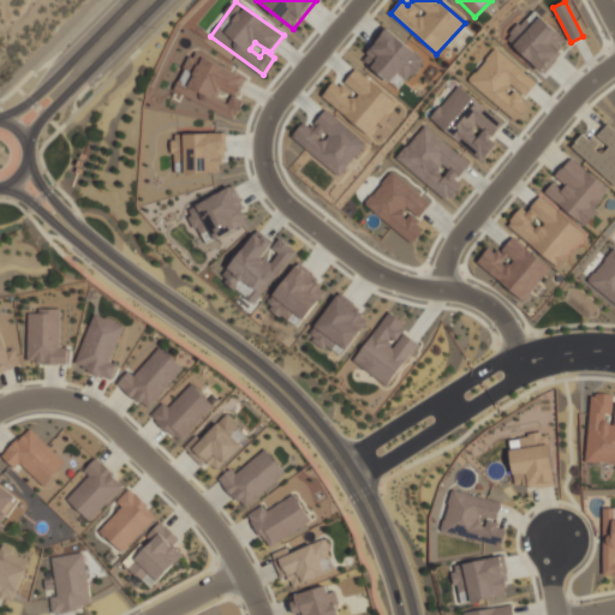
[(542,72),(569,43),(532,10),(506,39),(542,72)]
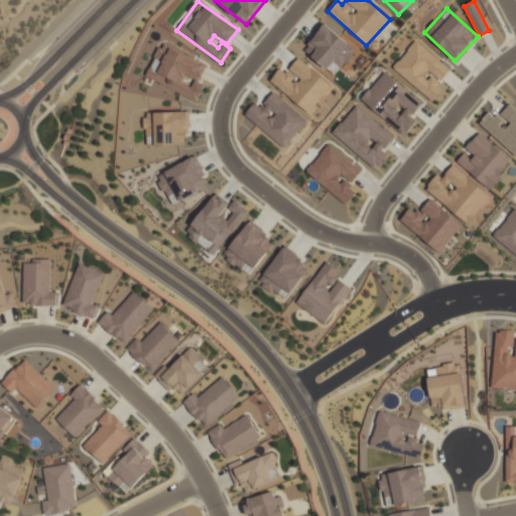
[(303,49),(335,76),(356,49),(326,23),(303,49)]
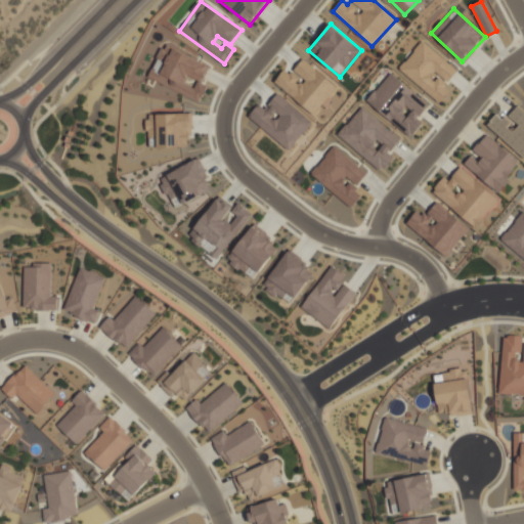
[(440,102),(449,90),(444,85),(456,70),(421,41),(398,70),(440,102)]
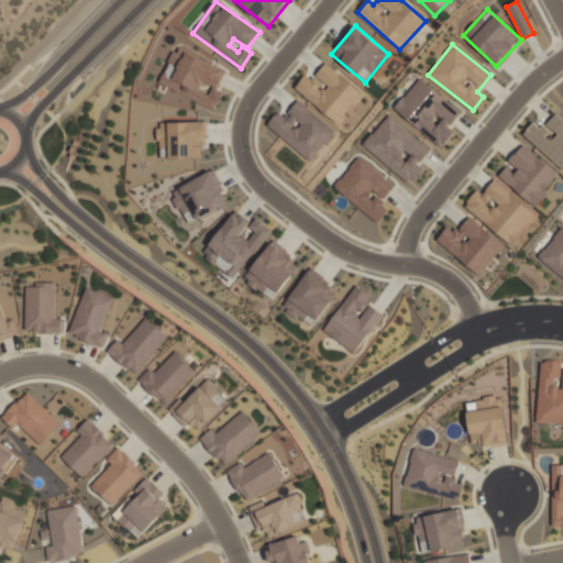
[(224,70),(175,47),(158,83),(214,110),(222,94),(216,90),(224,70)]
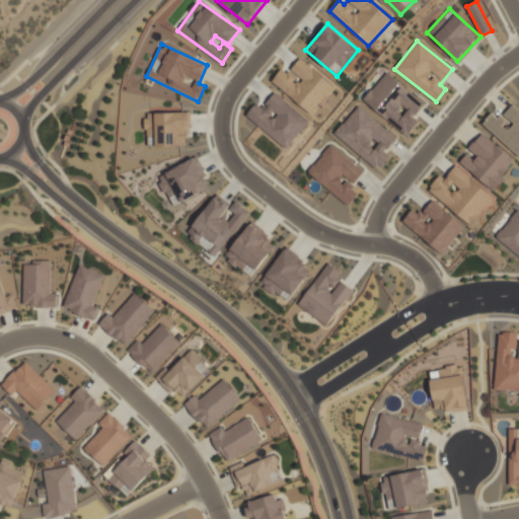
[(272,81),(312,114),(335,86),(300,58),(289,72),(283,67),(272,81)]
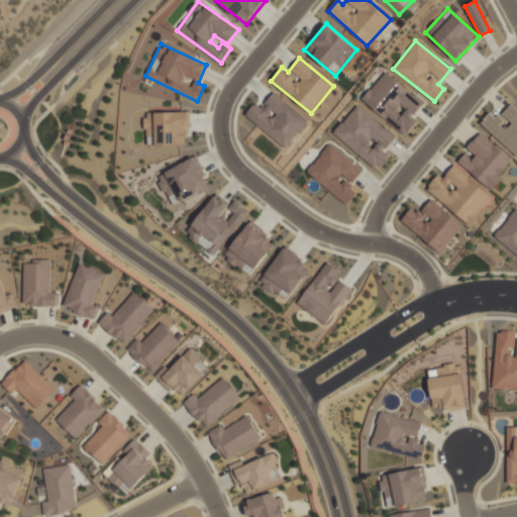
[(362,100),(405,135),(416,120),(412,117),(423,103),(385,71),(362,100)]
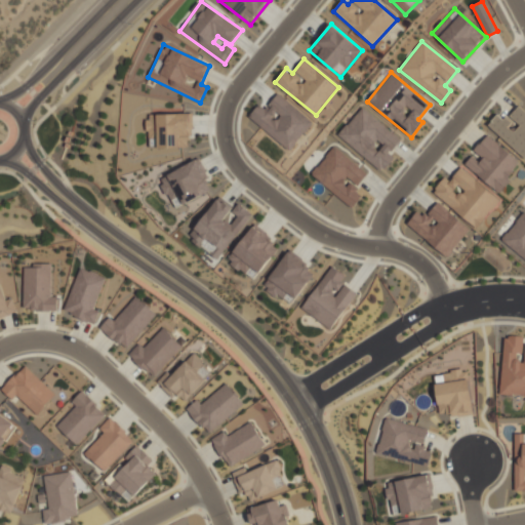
[(314,123),(278,93),(264,111),(257,106),(249,116),(290,151),(314,123)]
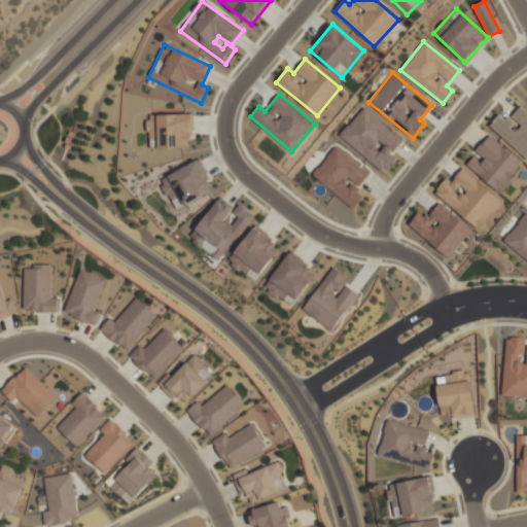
[(339,136),(384,173),(395,159),(390,154),(402,139),(362,107),(339,136)]
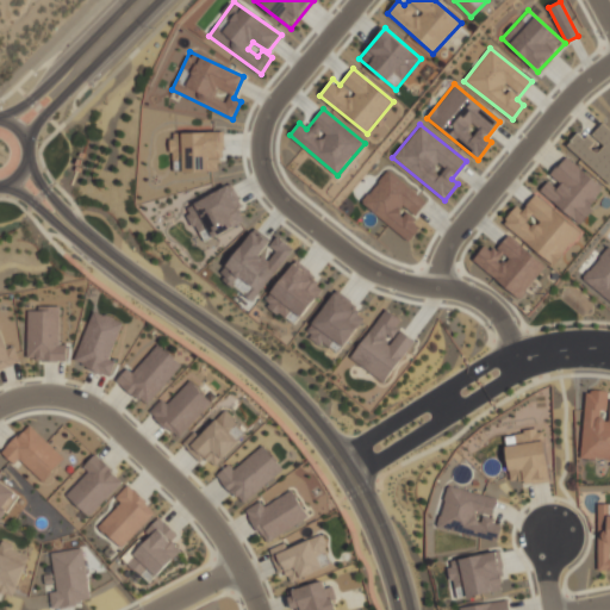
[(609,184),(609,130),(602,124),(590,137),(580,130),(567,145),(609,184)]
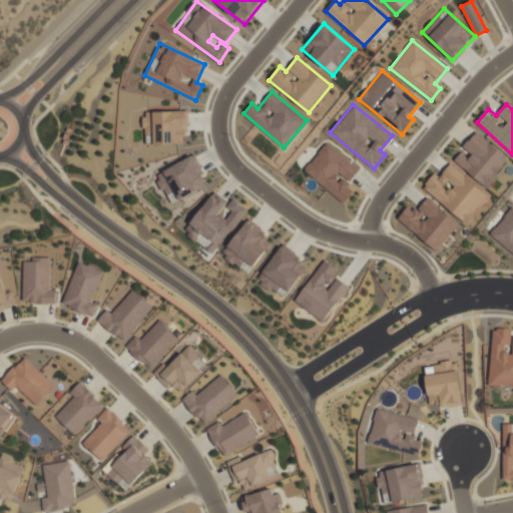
[(153,144),(186,143),(185,110),(152,111),(152,118),(142,118),(143,130),(153,129),(153,144)]
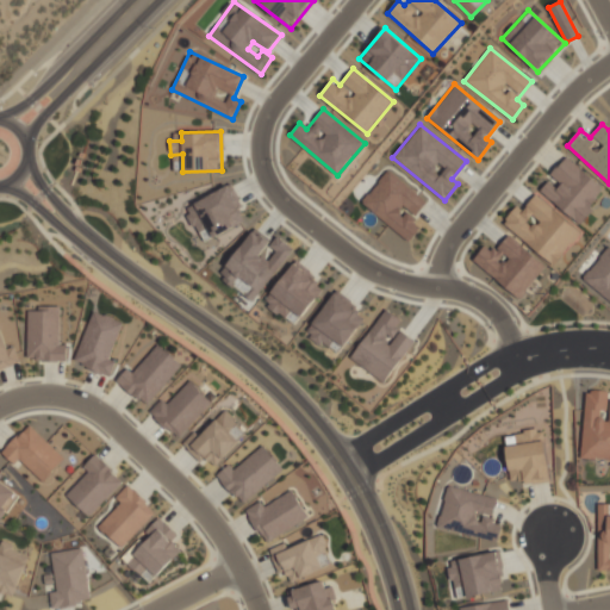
[(540,192),(579,223),(607,188),(566,156),(551,175),(561,184),(556,188),(548,181),(540,192)]
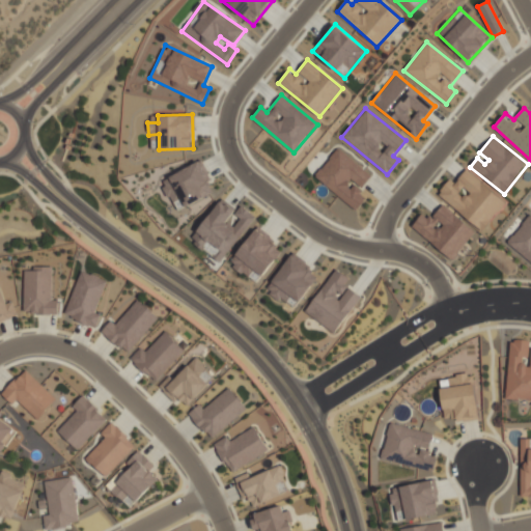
[(365,200),(358,194),(372,175),(337,147),(314,176),(356,211),(365,200)]
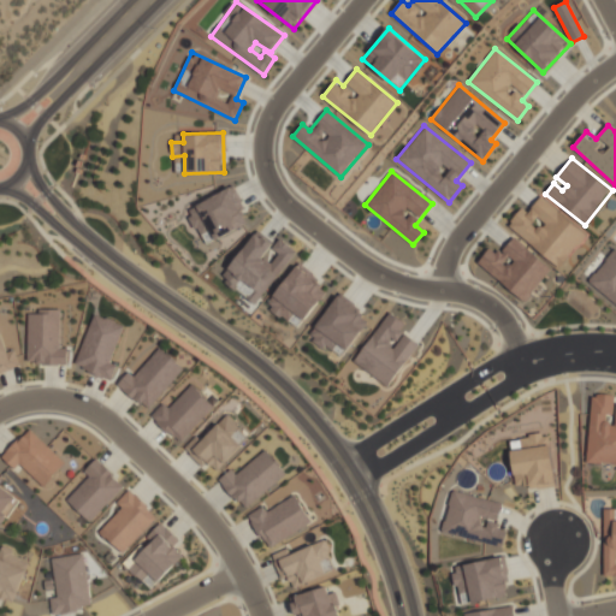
[(232,187),(187,208),(203,244),(249,223),(232,187)]
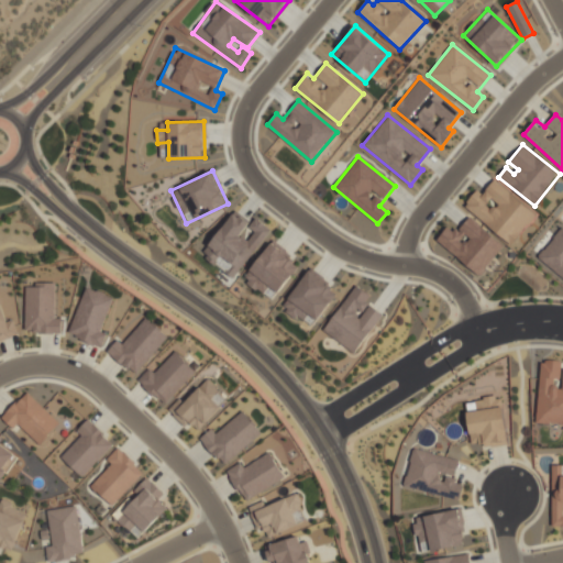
[(537,214),(495,179),(482,195),(477,190),(464,206),(511,245),(537,214)]
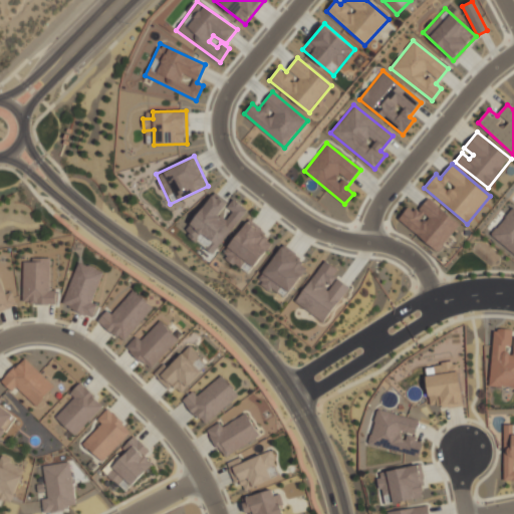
[(213,254),(248,210),(233,199),(229,204),(215,192),(184,232),(213,254)]
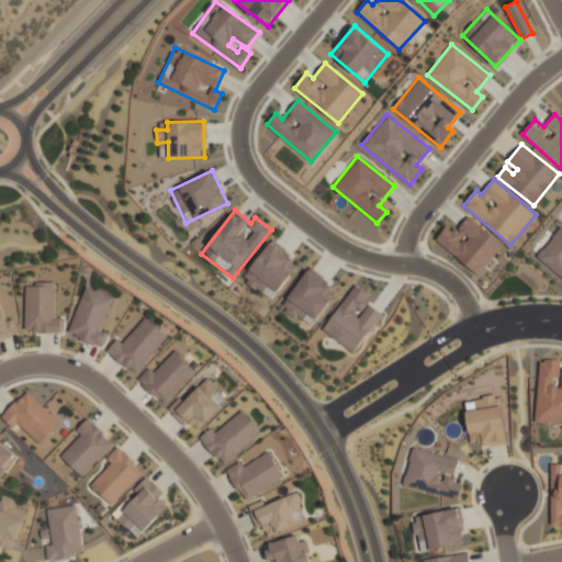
[(504,245),(468,216),(456,232),(447,225),(436,240),(480,276),(504,245)]
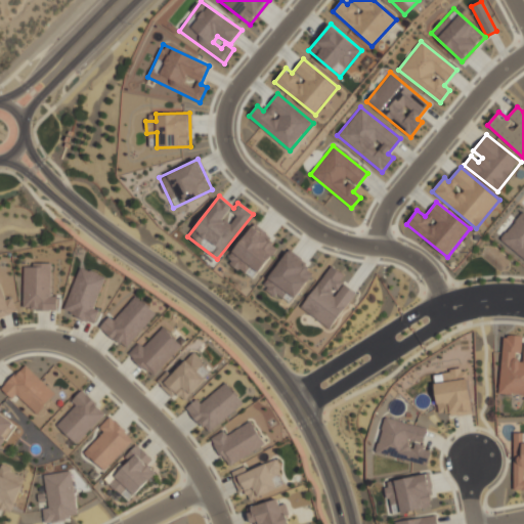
[(523,211),(499,238),(523,258),(523,211)]
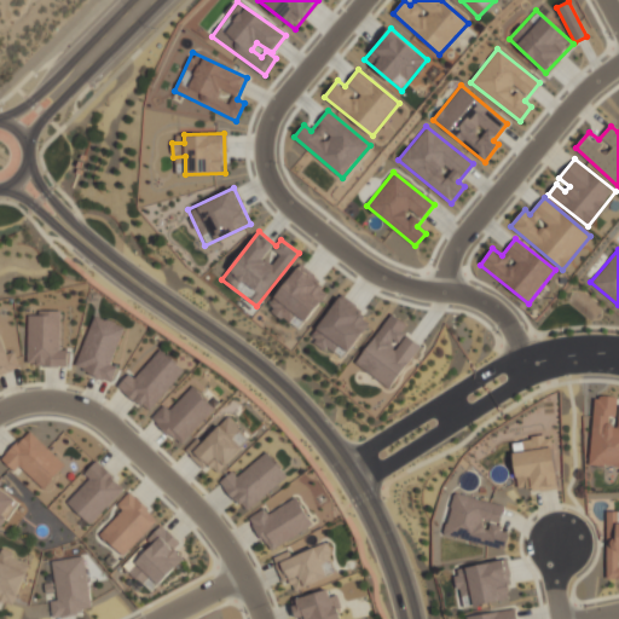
[(296,330),(330,293),(301,266),(267,304),(296,330)]
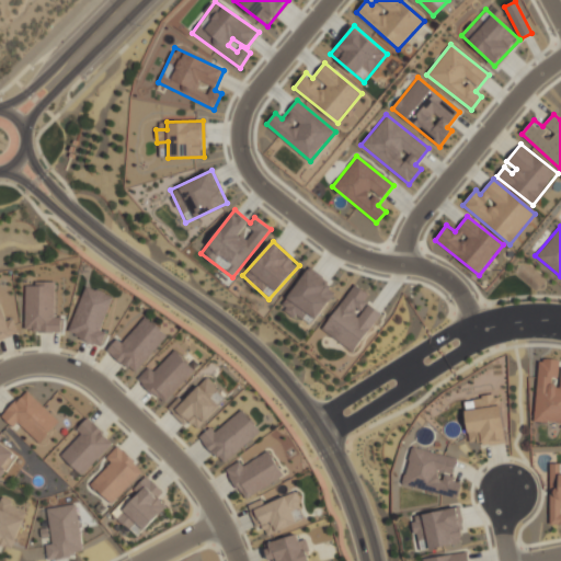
[(336,289),(308,268),(281,305),(310,327),(336,289)]
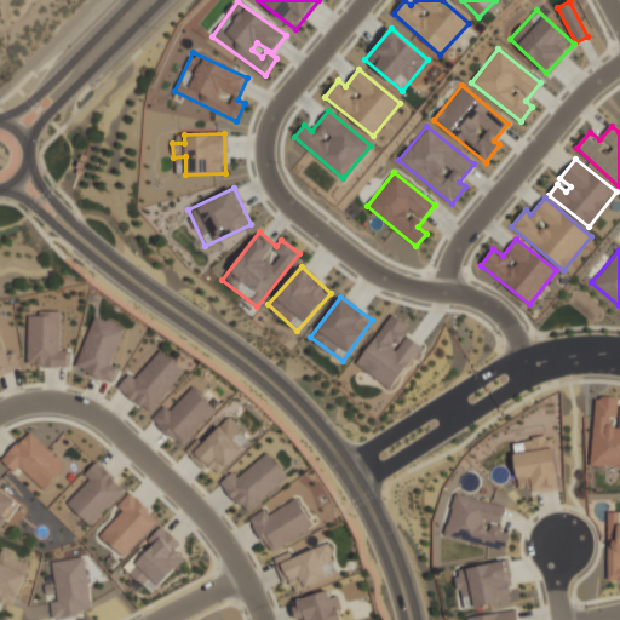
[(59,349),(59,310),(38,311),(38,315),(27,316),(28,367),(68,367),(68,349),(59,349)]
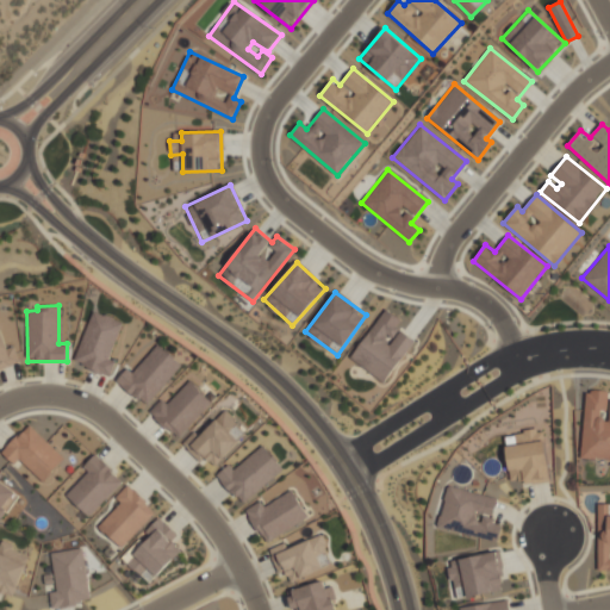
[(350,359),(385,383),(415,340),(397,328),(402,321),(385,309),(350,359)]
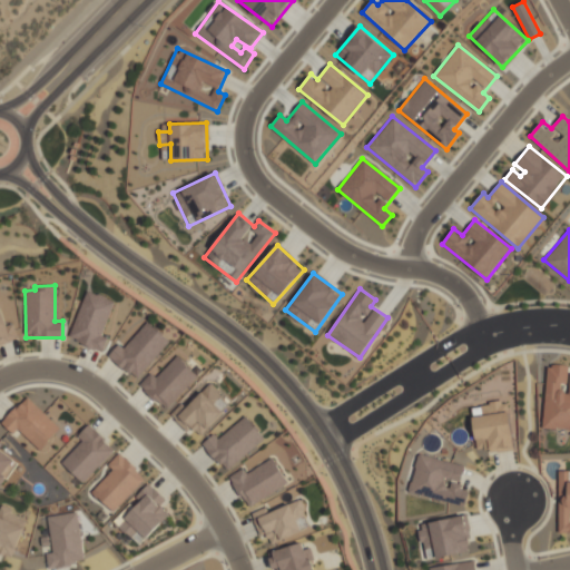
[(114,301),(86,291),(68,340),(102,351),(108,336),(101,334),(114,301)]
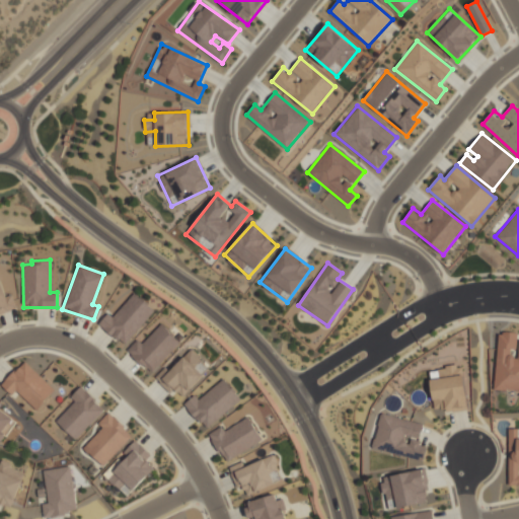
[(0,314),(16,309),(11,295),(6,296),(0,279),(0,314)]
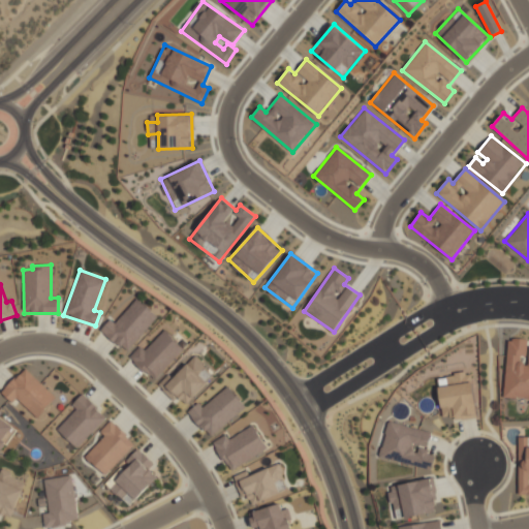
[(115,323),(110,319),(100,331),(127,352),(157,315),(136,298),(115,323)]
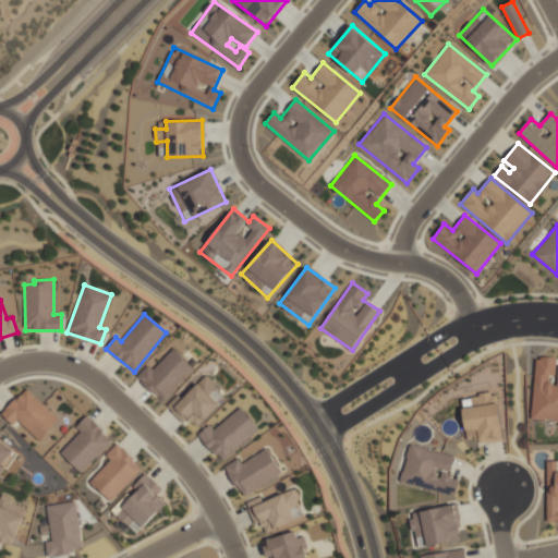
[(194,367),(171,346),(140,379),(162,401),(194,367)]
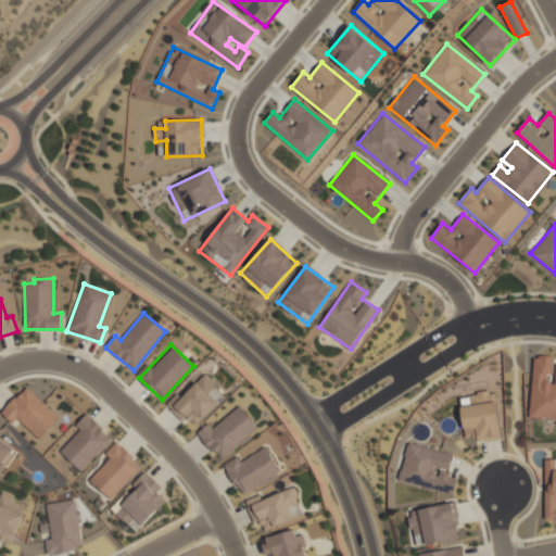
[(533,355),(529,418),(555,419),(555,364),(555,381),(551,381),(552,356),(533,355)]
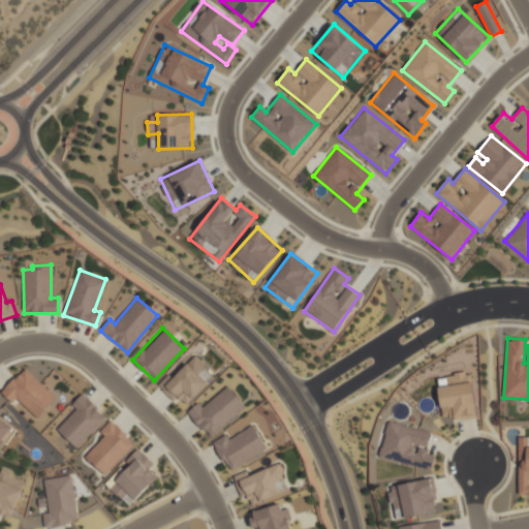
[(187,405),(214,376),(193,356),(163,389),(172,397),(175,394),(187,405)]
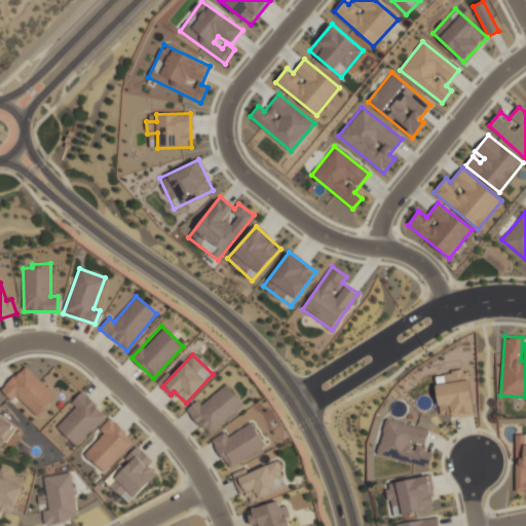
[(55,396),(25,366),(1,390),(12,401),(16,397),(37,415),(55,396)]
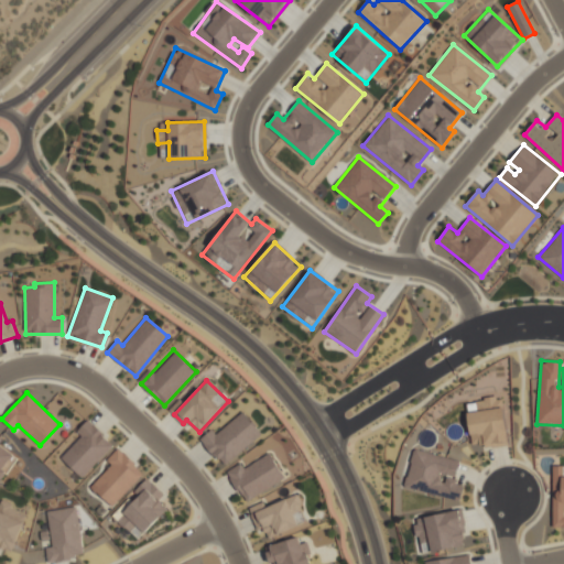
[(472,448),(508,443),(502,398),(466,402),(472,448)]
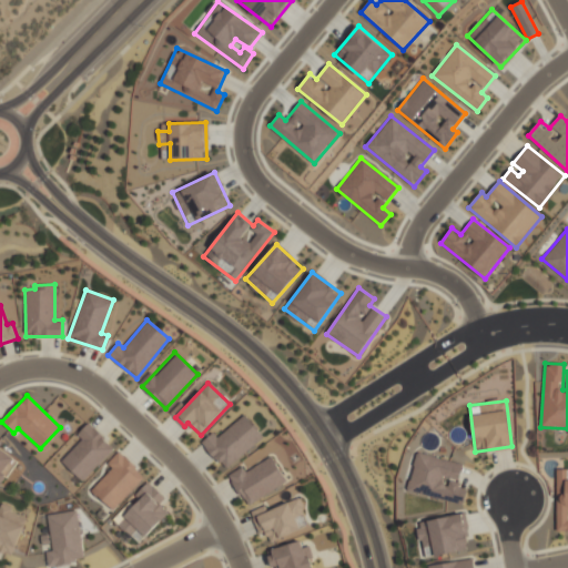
[(224,469),(263,438),(245,414),(216,437),(213,433),(202,442),(224,469)]
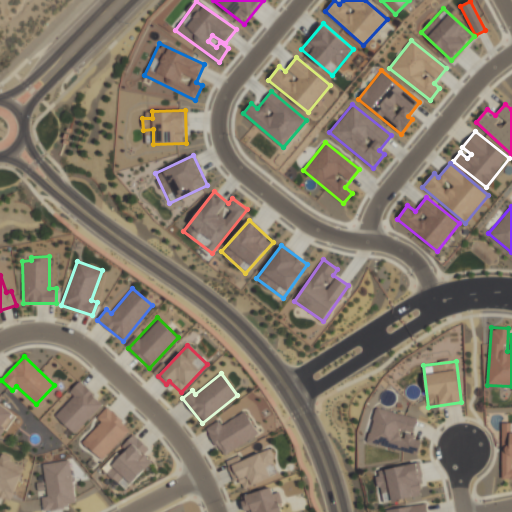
[(73,396),(55,415),(75,434),(104,404),(80,381),(69,392),(73,396)]
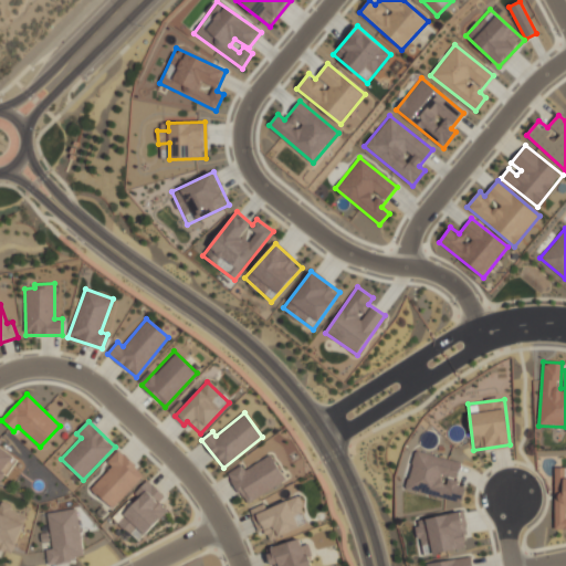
[(0,480),(1,481),(16,458),(0,448),(0,442),(2,439),(0,437),(0,480)]
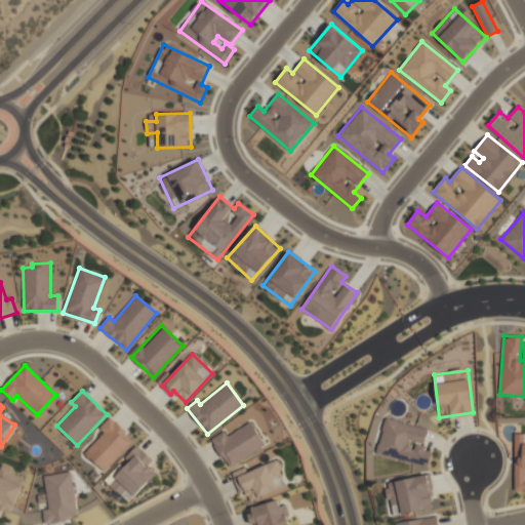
[(84,453),(105,472),(133,440),(110,417),(98,429),(104,433),(84,453)]
